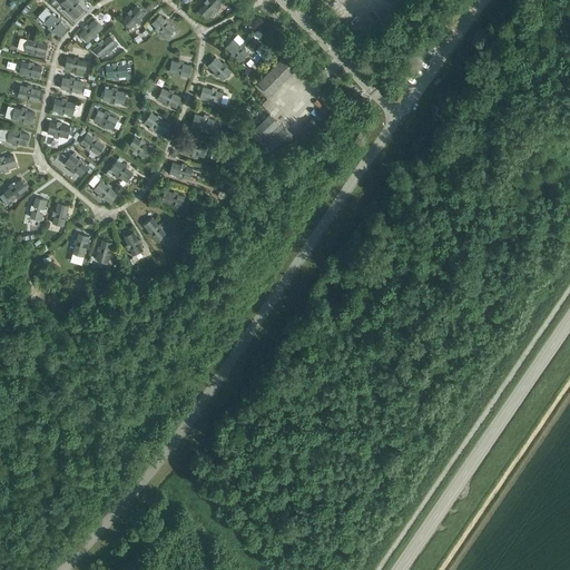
[(66,8),(65,10),(68,13),(69,11),(76,18),(84,9),(77,3),(79,1),(77,0),(64,0),(60,3),(66,8)]
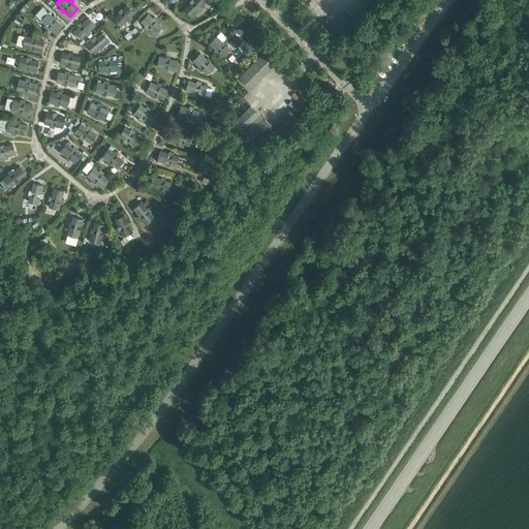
[(184,9),(191,17),(197,11),(199,12),(203,9),(200,7),(206,3),(201,0),(193,0),(192,0),(190,0),(188,2),(190,3),(184,9)]
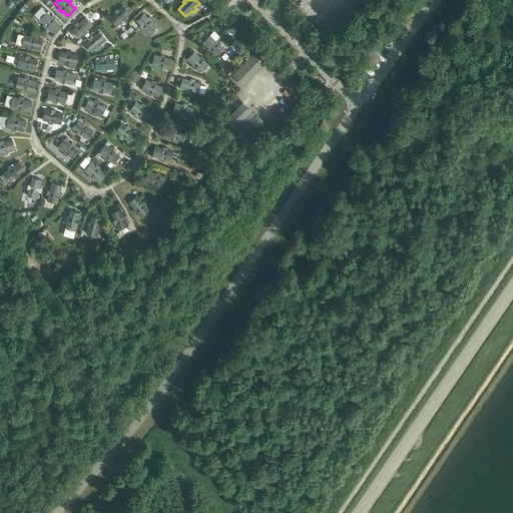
[(307,6),(318,21),(325,16),(314,1),(307,6)]
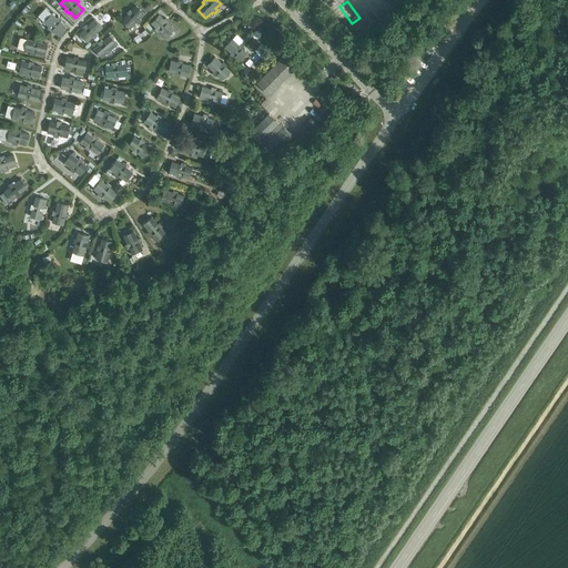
[(131,11),(130,9),(127,12),(128,14),(121,21),(130,29),(135,22),(138,23),(141,20),(140,19),(144,13),(135,6),(131,11)]
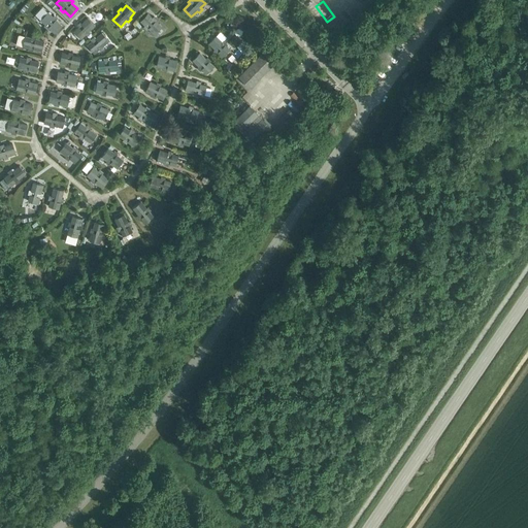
[(98,9),(92,13),(96,20),(102,15),(98,9)]
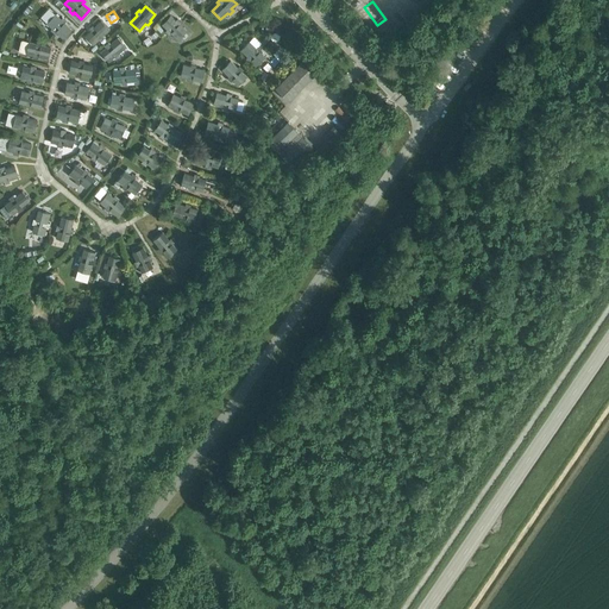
[(51,29),(50,30),(54,33),(56,32),(62,38),(71,30),(64,23),(66,22),(62,18),(61,19),(55,14),(46,23),(51,29)]
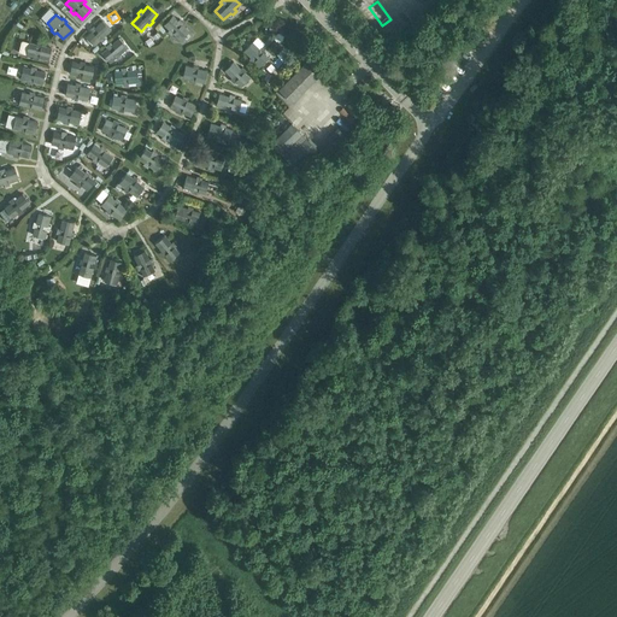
[(164,25),(169,30),(168,31),(171,35),(172,34),(180,41),(188,31),(181,24),(183,23),(180,19),(177,21),(172,16),(164,25)]
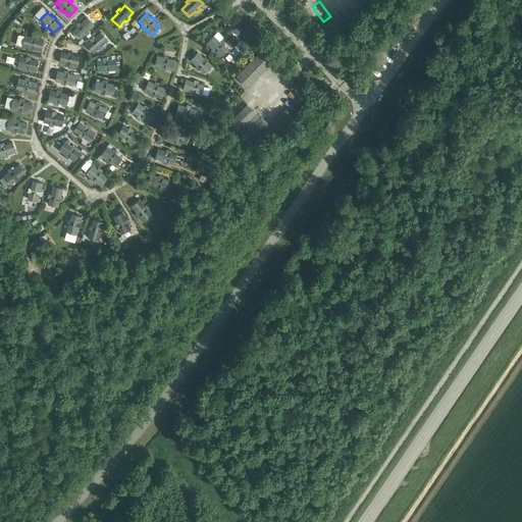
[(76,27),(72,31),(80,39),(85,34),(86,36),(89,33),(88,31),(94,24),(86,17),(81,23),(79,21),(75,25),(76,27)]
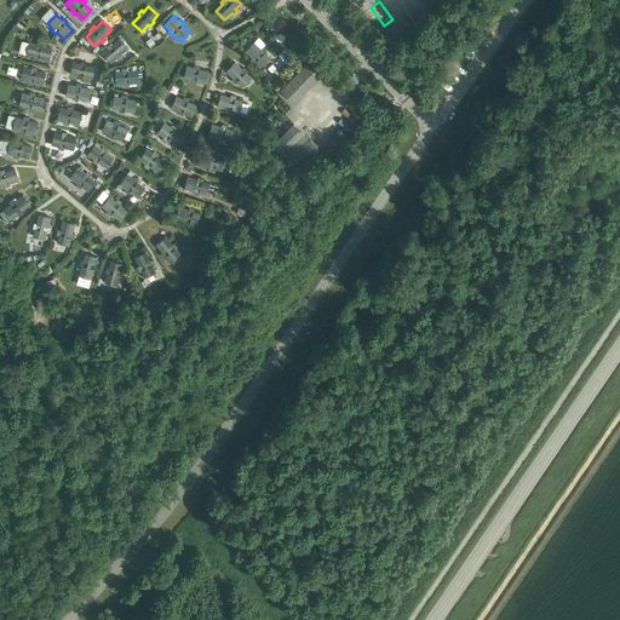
[(391,32),(397,24),(392,21),(386,27),(391,32)]
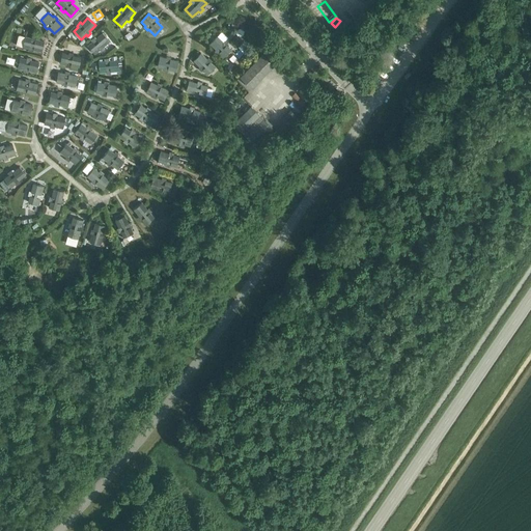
[(87,46),(94,54),(100,50),(101,51),(104,48),(103,47),(109,42),(102,33),(95,38),(94,37),(91,39),(92,42),(87,46)]
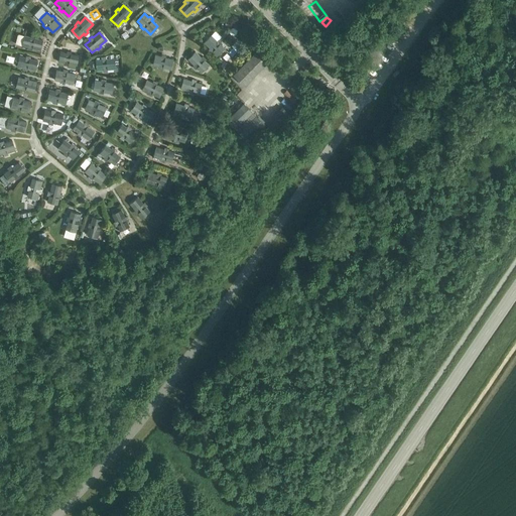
[(21,45),(28,47),(27,49),(31,50),(32,48),(40,50),(42,40),(34,38),(35,36),(30,35),(30,37),(24,35),(21,45)]
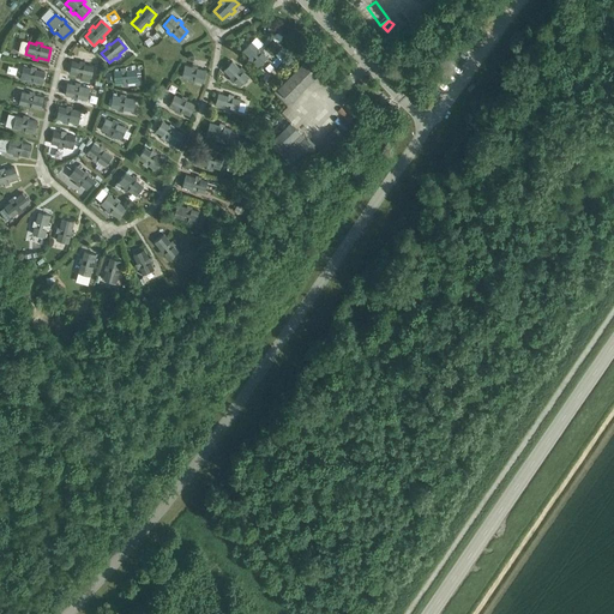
[(242,50),(250,58),(247,59),(251,62),(253,61),(258,66),(266,58),(262,52),(263,50),(259,47),(258,48),(251,42),(242,50)]
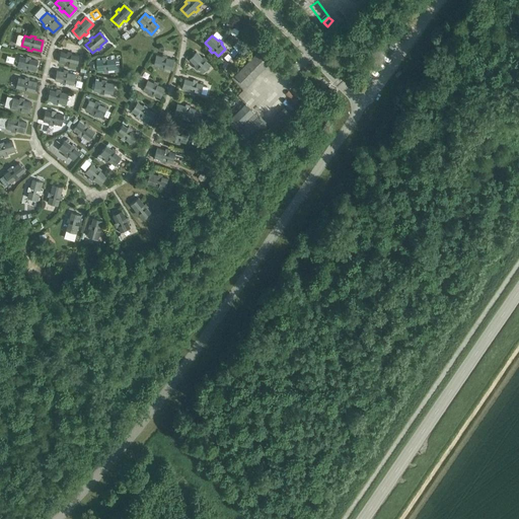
[(58,62),(64,64),(64,65),(68,66),(69,64),(77,66),(79,56),(71,54),(71,52),(67,51),(67,53),(60,52),(58,62)]
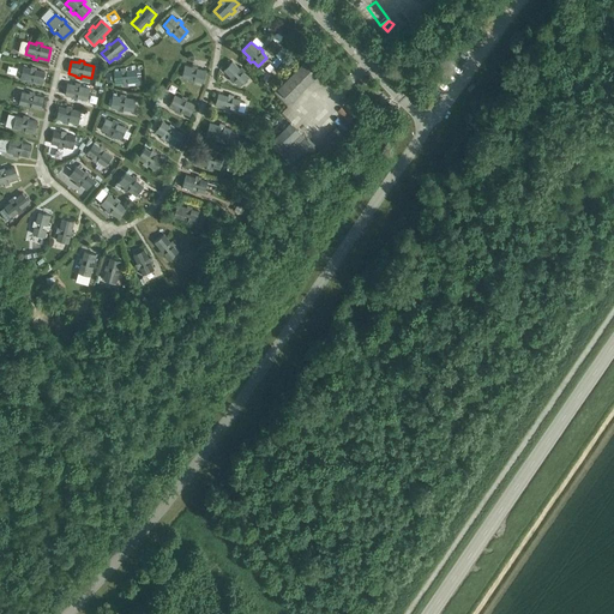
[(232,61),(223,70),(230,77),(228,79),(232,83),(234,80),(239,86),(248,77),(242,72),(245,70),(241,66),(239,68),(232,61)]
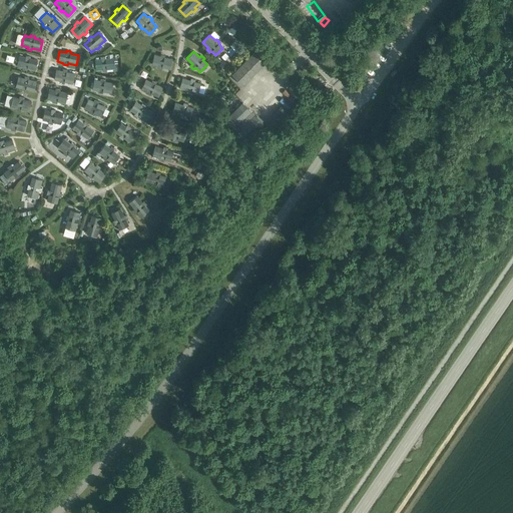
[(262,52),(234,71),(247,90),(254,86),(276,73),(262,52)]
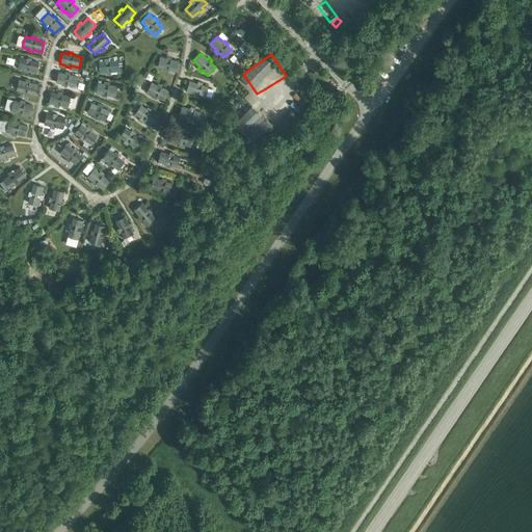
[(157,67),(163,69),(163,71),(167,72),(167,70),(176,72),(179,61),(170,59),(170,57),(166,56),(166,58),(160,56),(157,67)]
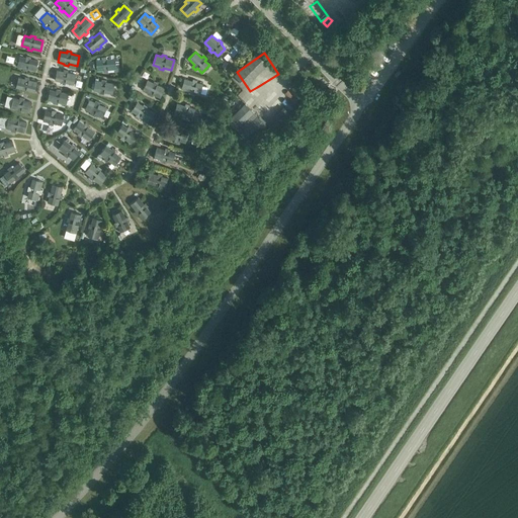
[(16,67),(23,68),(22,70),(26,71),(27,69),(35,71),(37,61),(29,59),(30,57),(25,56),(25,58),(19,56),(16,67)]
